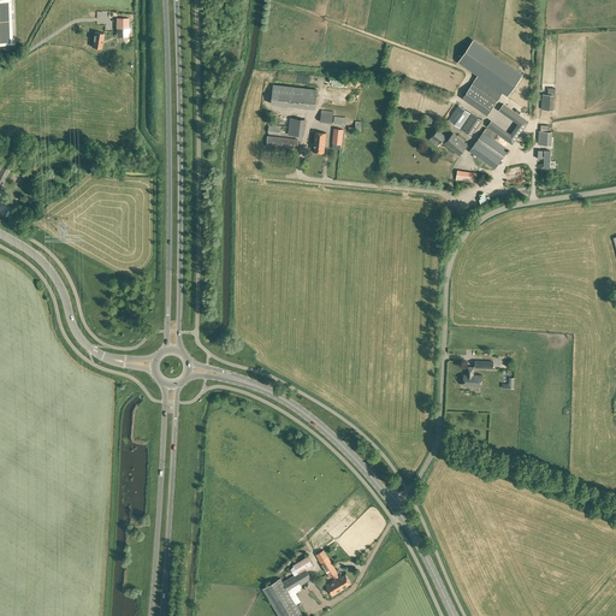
[(0,0),(0,43),(12,45),(11,0),(0,0)]
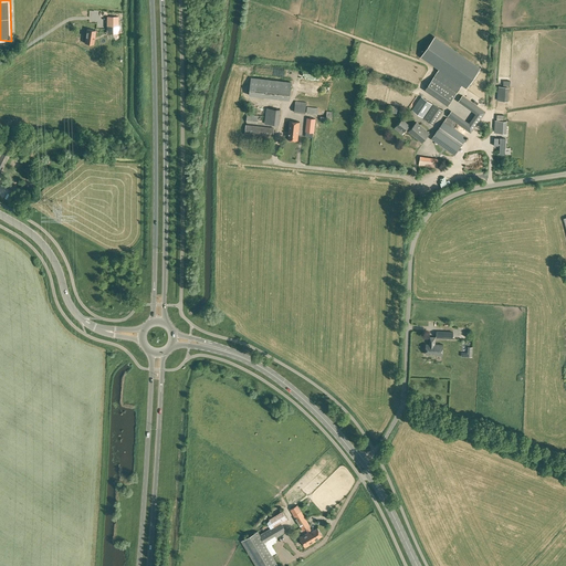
[(118,32),(118,29),(118,17),(113,17),(113,23),(107,23),(107,33),(118,33),(118,32)]
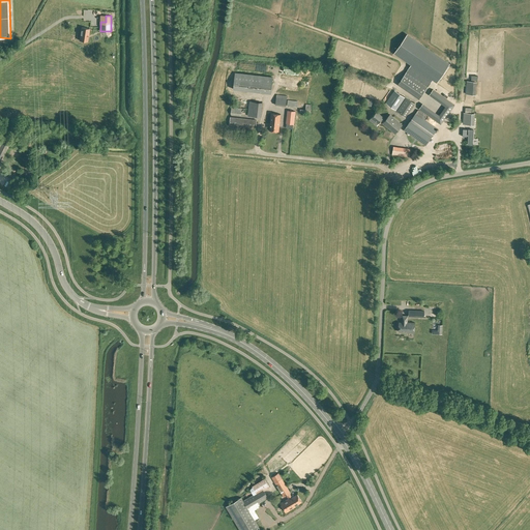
[(80,40),(87,41),(89,28),(81,27),(80,40)]
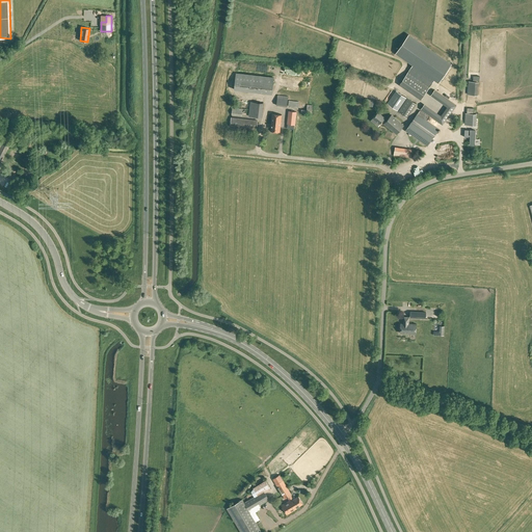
[(413,64),(407,73),(400,83),(422,98),(434,79),(439,82),(451,63),(408,34),(396,52),(413,64)]
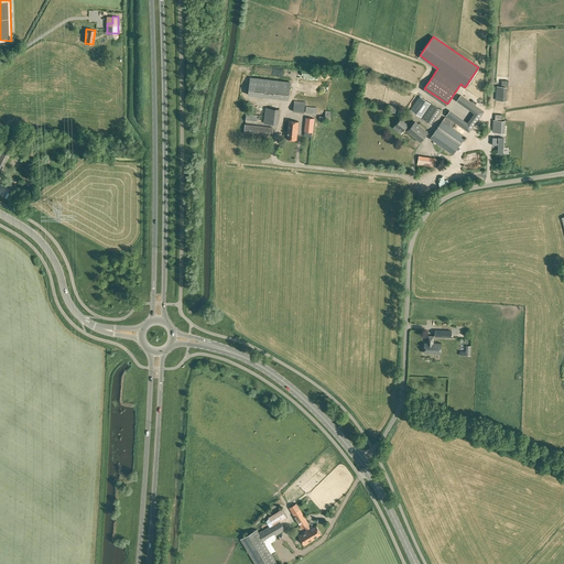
[(250,77),(248,95),(289,99),(291,82),(250,77)]
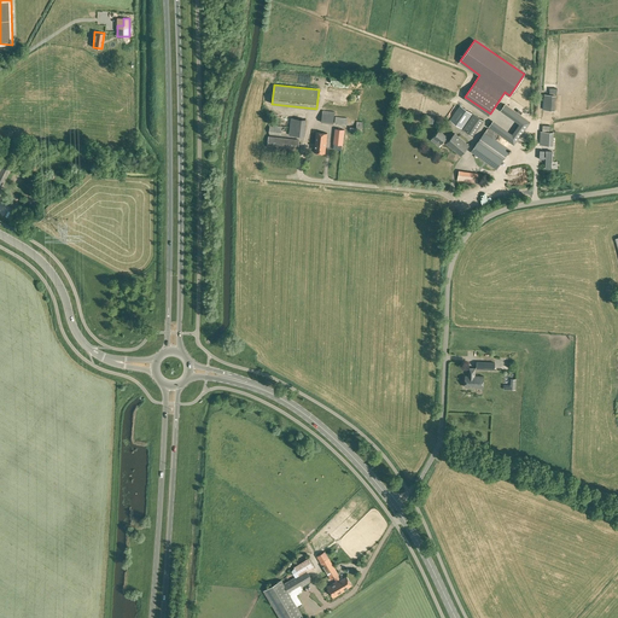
[(505,104),(500,110),(519,124),(512,134),(493,121),(488,127),(514,145),(519,139),(526,129),(530,122),(505,104)]
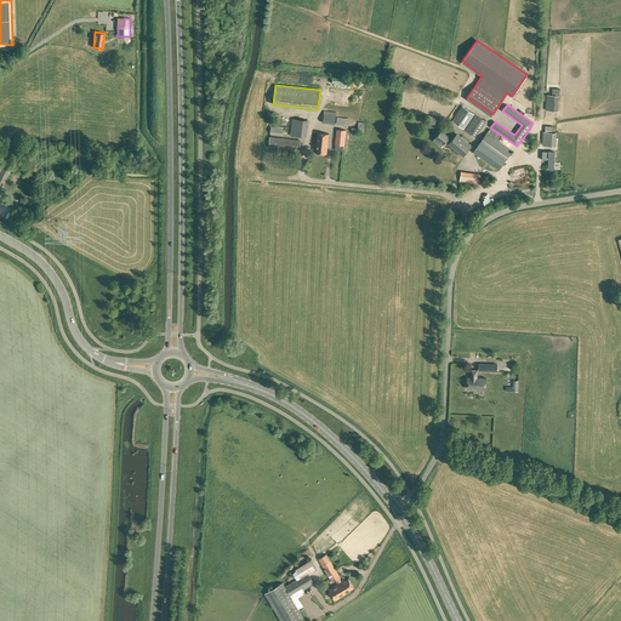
[(451,120),(465,130),(476,114),(462,106),(451,120)]
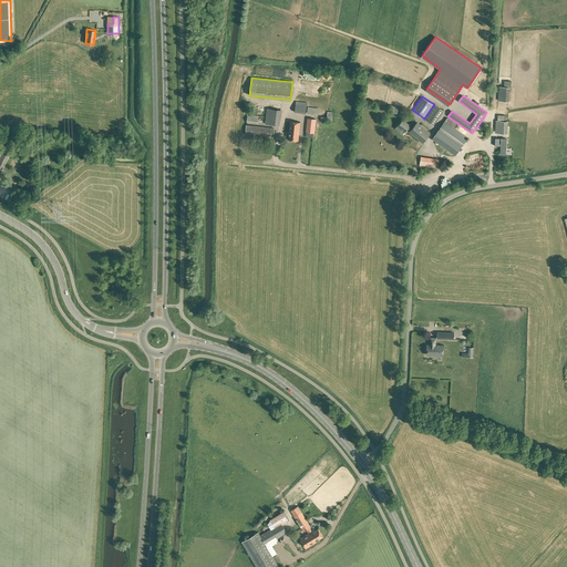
[(295,112),(306,113),(307,102),(296,101),(295,112)]
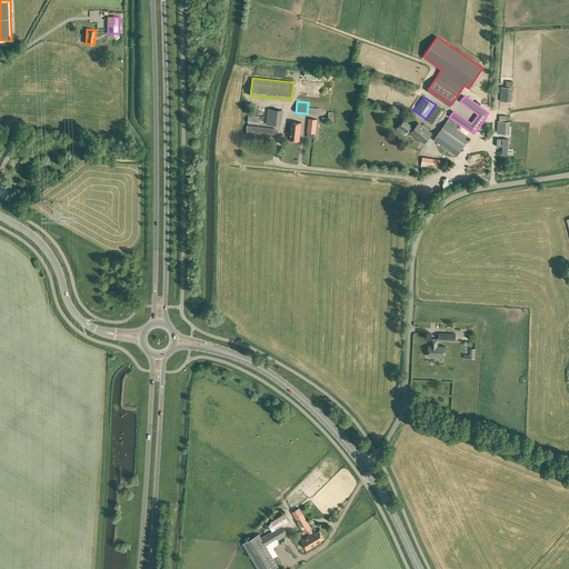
[(392,105),(391,112),(398,115),(400,107),(392,105)]
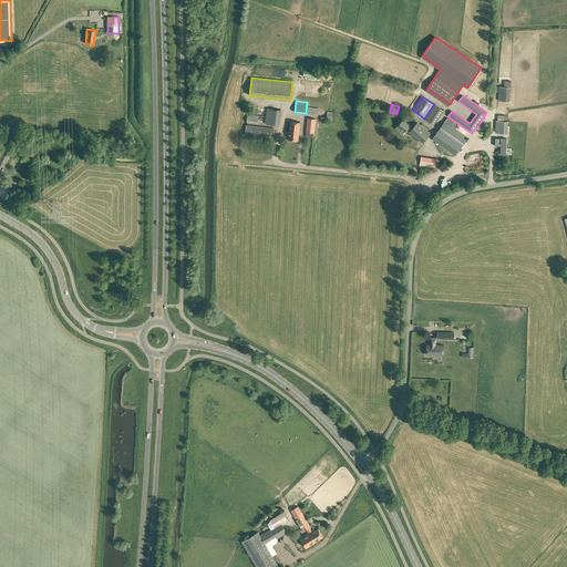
[(443,111),(434,104),(424,119),(433,124),(443,111)]
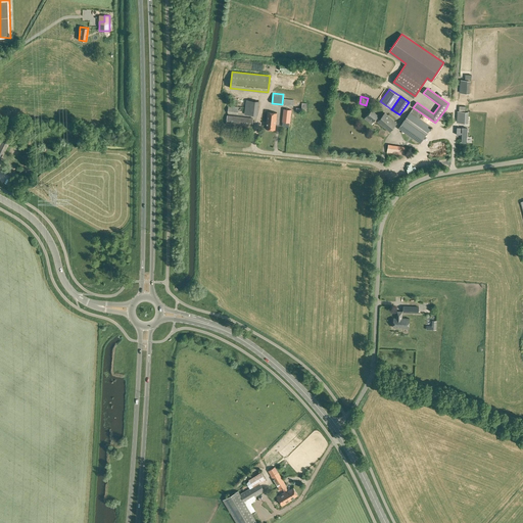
[(257,115),(259,101),(246,99),(244,114),(257,115)]
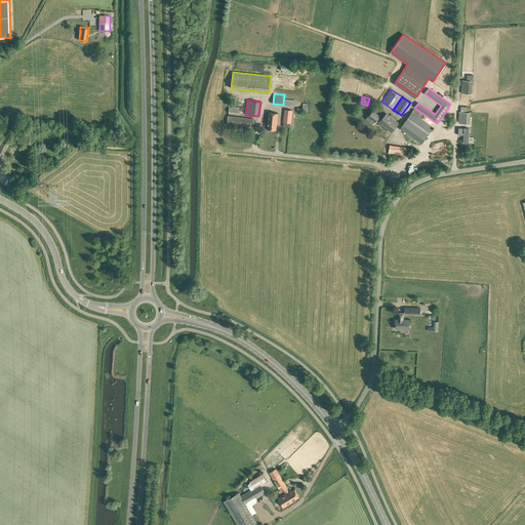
[(308,104),(297,103),(297,111),(308,112),(308,104)]
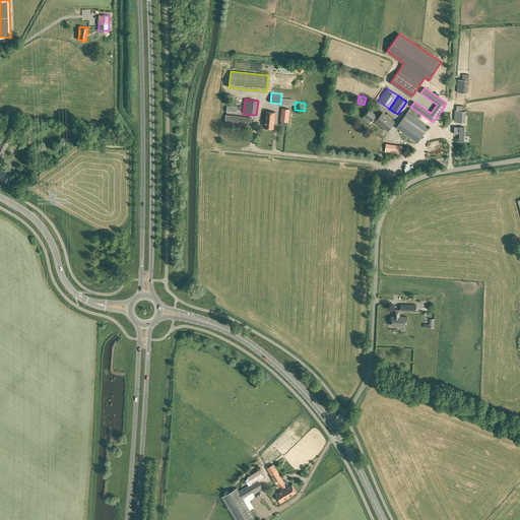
[(226,112),(237,113),(238,106),(226,105),(226,112)]
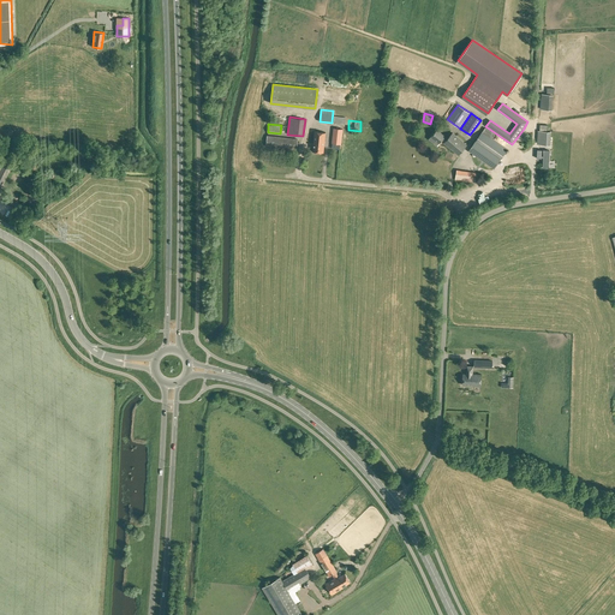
[(342,129),(333,127),(332,143),(341,144),(342,129)]
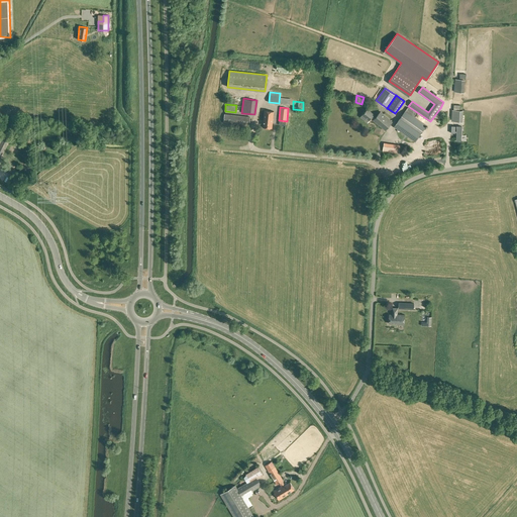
[(427,125),(414,116),(416,113),(408,107),(394,126),(415,141),(427,125)]
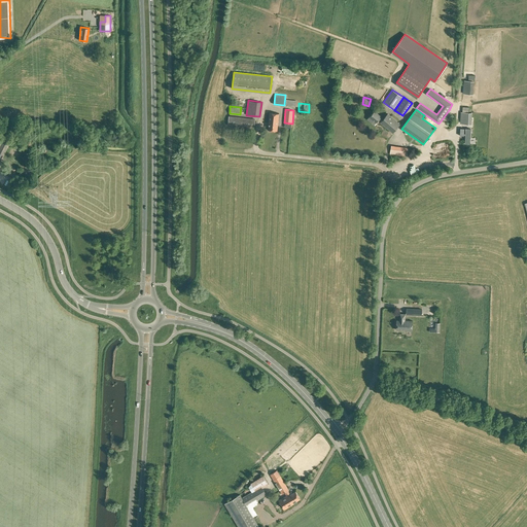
[(370,116),(367,118),(372,123),(375,125),(377,123),(379,119),(381,121),(381,123),(392,133),(399,124),(388,113),(383,118),(381,116),(382,115),(375,110),(370,116)]
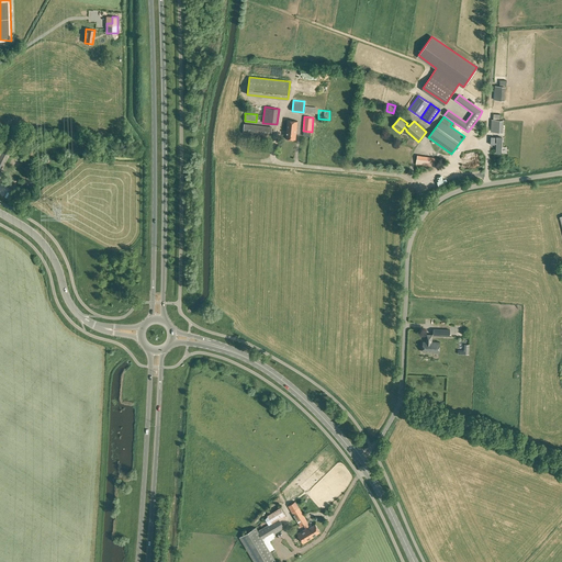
[(295,139),(298,121),(288,120),(285,138),(295,139)]
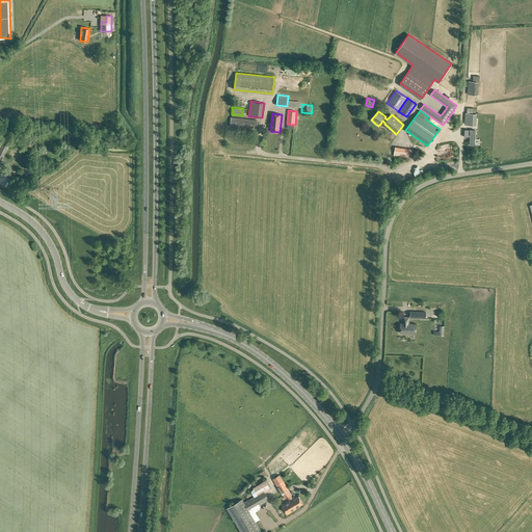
[(464,125),(475,126),(476,113),(466,113),(464,125)]
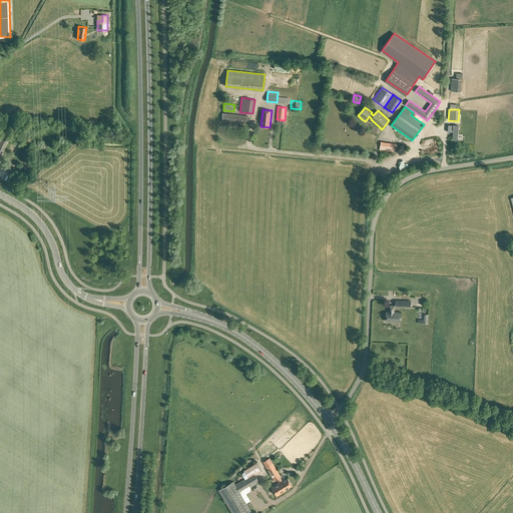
[(248,115),(222,112),(221,122),(247,125),(248,115)]
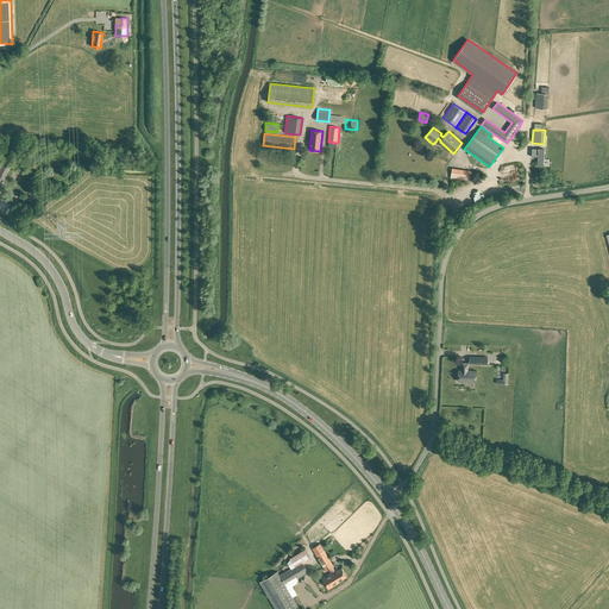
[(452,168),(451,179),(470,181),(472,170),(452,168)]
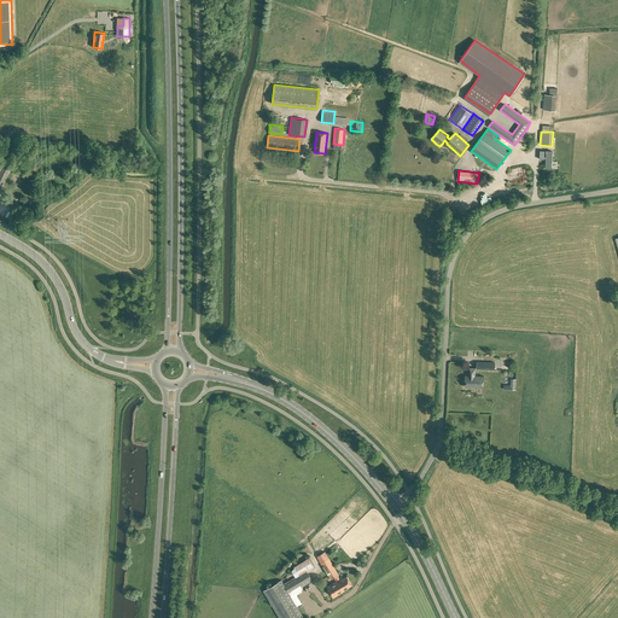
[(470,368),(470,374),(470,375),(465,375),(465,386),(474,386),(474,388),(483,388),(483,375),(474,375),(476,368),(470,368)]
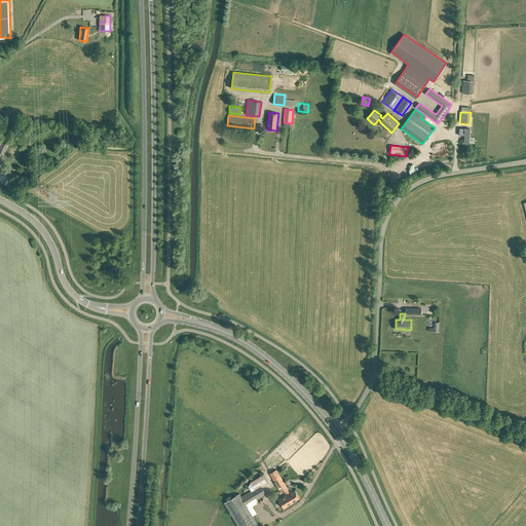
[(276,470),(269,473),(282,493),(283,492),(285,491),(286,494),(285,495),(278,499),(284,509),(293,502),(293,501),(299,498),(295,490),(290,493),(288,489),(276,470)]
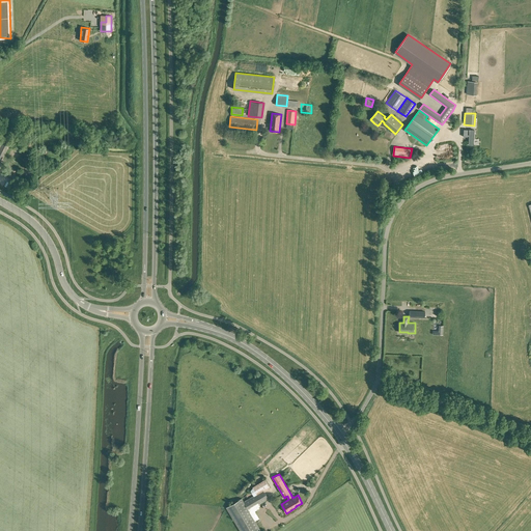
[(257,494),(244,502),(249,510),(256,505),(269,498),(264,491),(271,487),(266,478),(252,486),(257,494)]
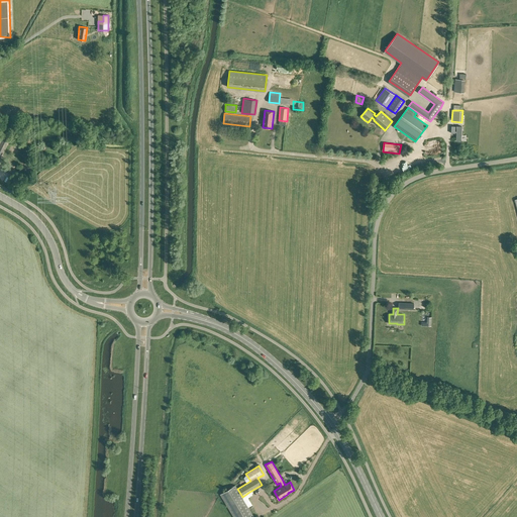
[(234,486),(220,494),(226,504),(229,509),(233,516),(250,516),(253,516),(248,507),(252,505),(248,498),(247,498),(251,495),(249,492),(242,497),(237,489),(235,485),(234,486)]
